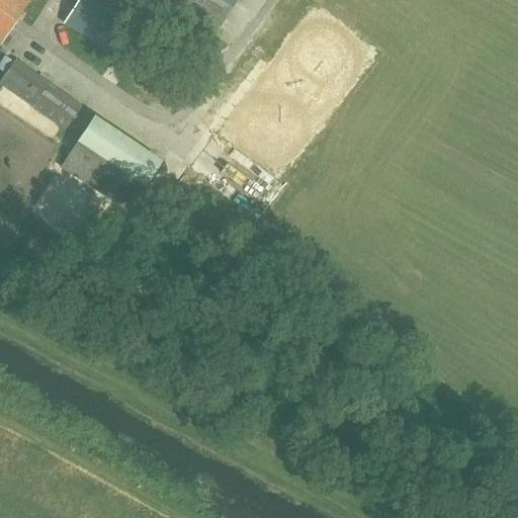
[(30,0),(0,0),(0,46),(30,0)]
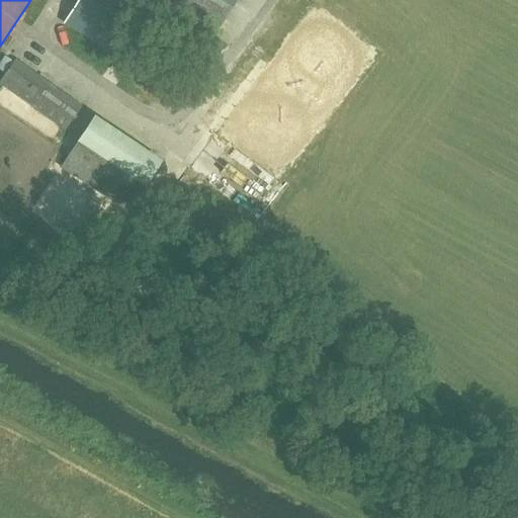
[(116,57),(135,28),(90,0),(80,0),(66,23),(116,57)]
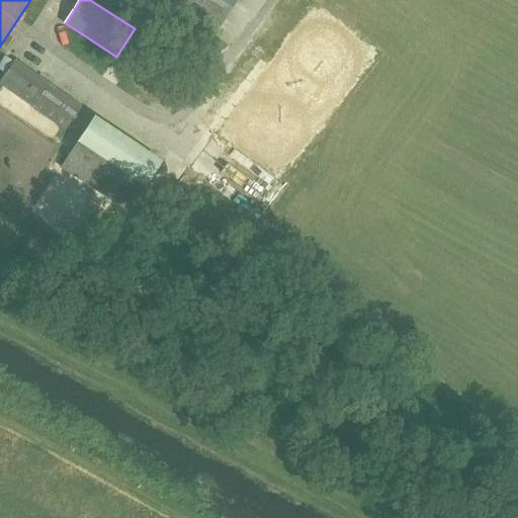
[(159,0),(214,35),(236,0),(159,0)]
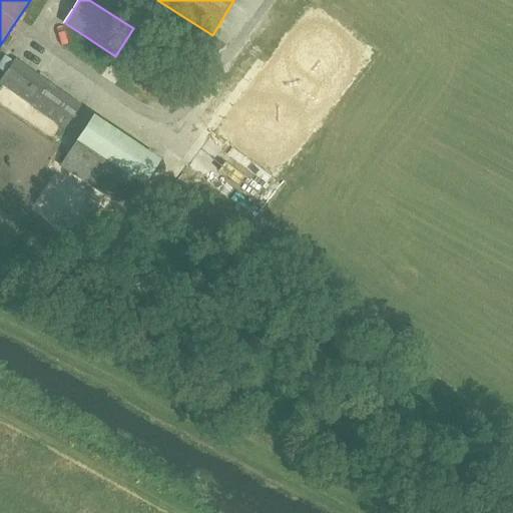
[(321,49),(279,105),(294,116),(336,60),(321,49)]
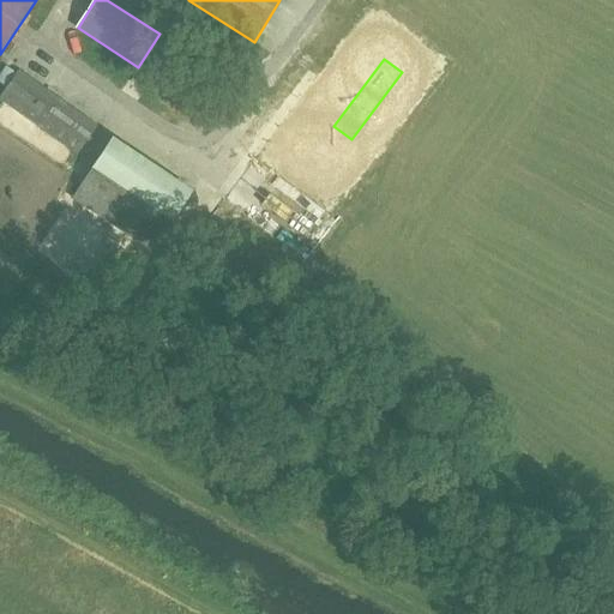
[(78,155),(98,125),(19,68),(0,96),(0,100),(68,148),(78,155)]
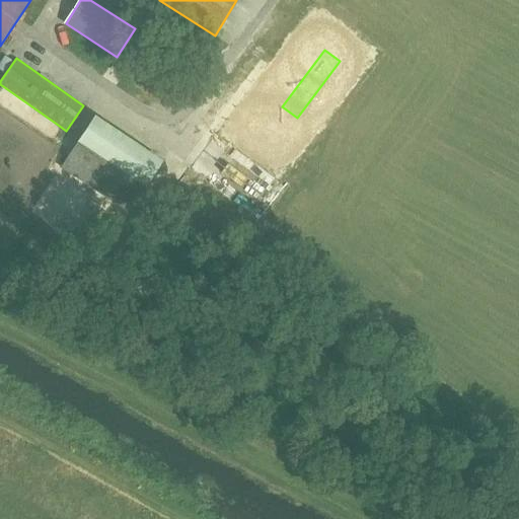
[(129,213),(163,161),(95,116),(61,167),(129,213)]
